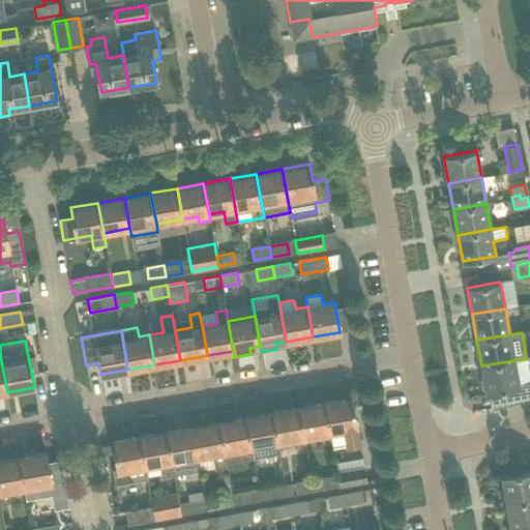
[(519,386),(516,366),(514,360),(481,365),(486,392),(519,386)]
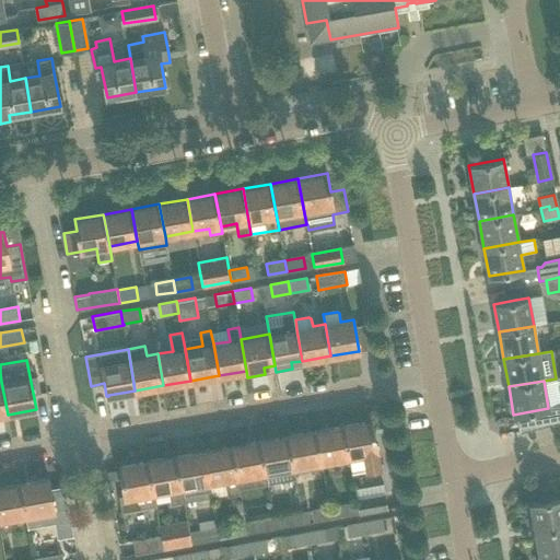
[(387,432),(374,434),(371,420),(370,420),(370,421),(342,427),(348,455),(349,455),(351,473),(380,468),(377,453),(391,451),(387,432)]
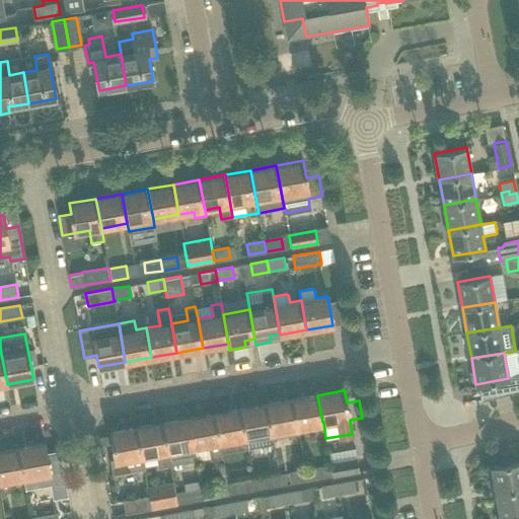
[(322,422),(317,395),(292,400),(297,427),(322,422)]
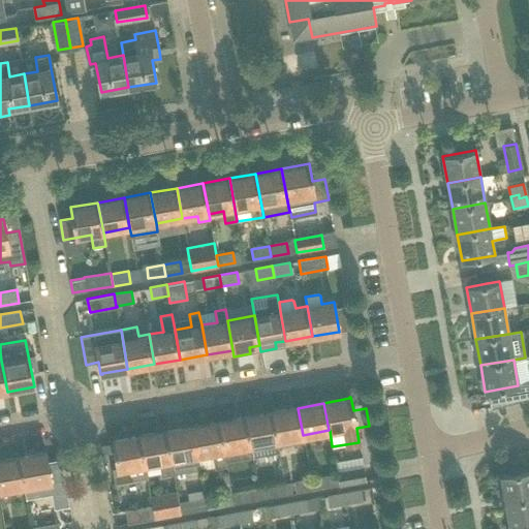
[(298,408),(271,412),(276,439),(277,447),(304,442),(303,435),(298,408)]
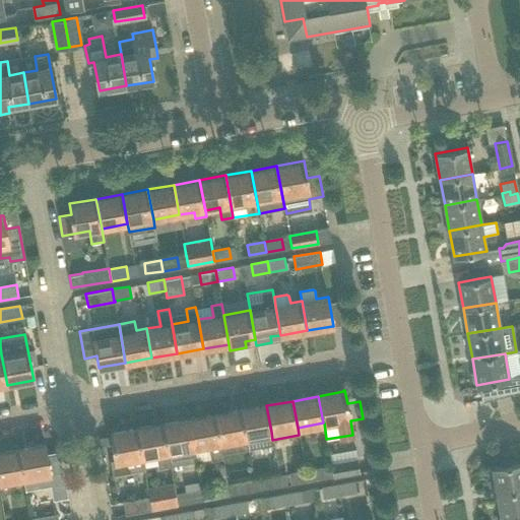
[(271,432),(266,405),(241,410),(248,449),(273,444),(271,432)]
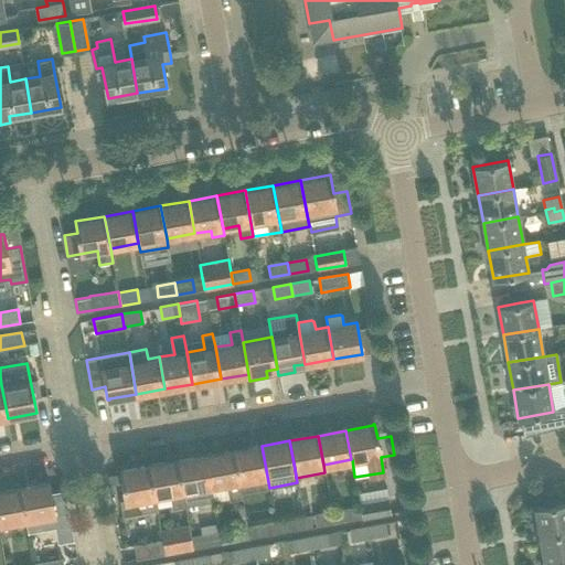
[(262,446),(234,450),(238,480),(254,477),(256,490),(269,488),(262,446)]
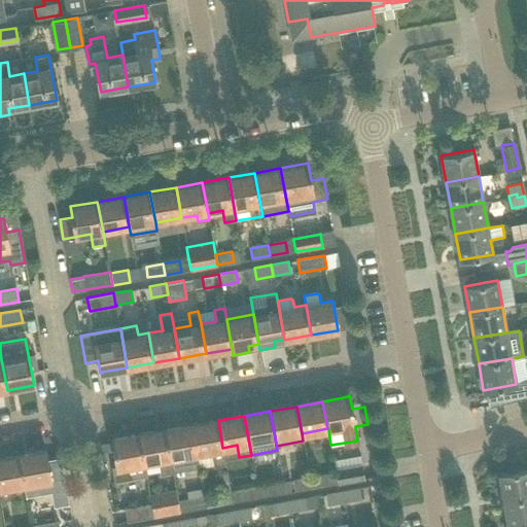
[(222,448),(217,420),(191,425),(197,452),(210,450),(214,467),(226,464),(222,448)]
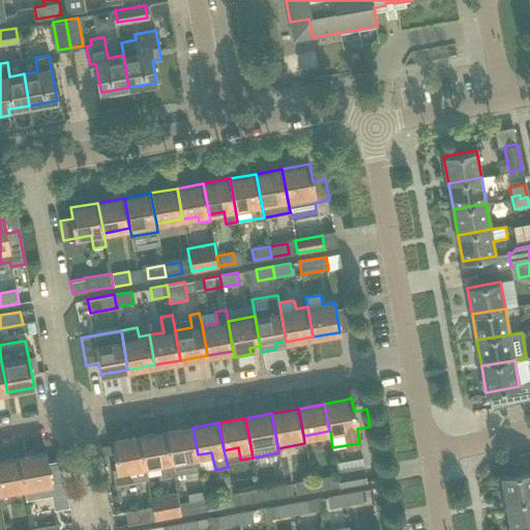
[(200,469),(198,454),(193,428),(167,432),(171,460),(174,474),(200,469)]
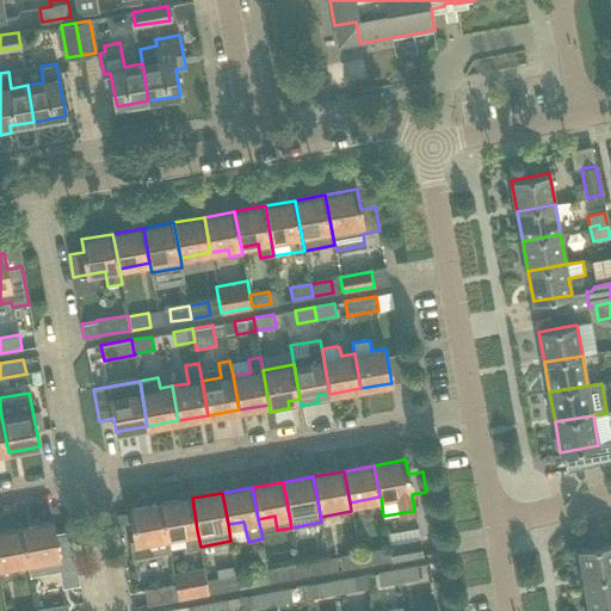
[(197,530),(192,498),(161,504),(167,536),(184,532),(187,549),(201,547),(197,530)]
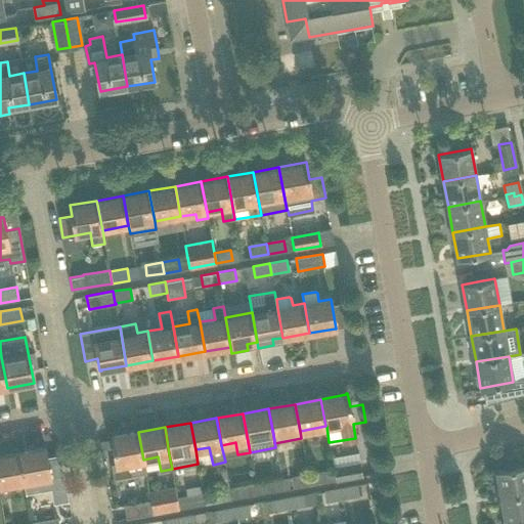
[(143,460),(138,432),(113,436),(113,435),(112,436),(117,464),(112,465),(114,479),(145,473),(143,460)]
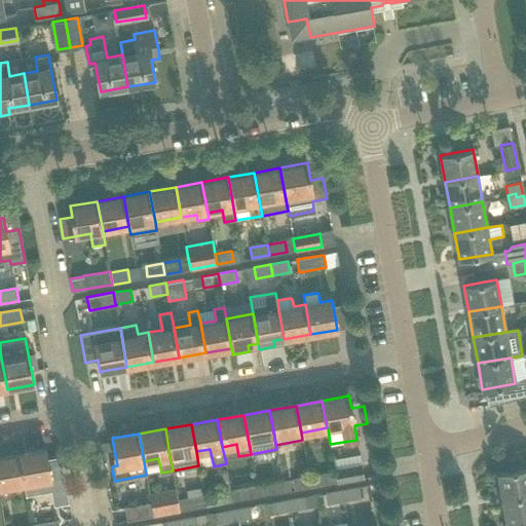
[(45,449),(19,454),(24,485),(25,491),(65,484),(60,457),(47,459),(45,449)]
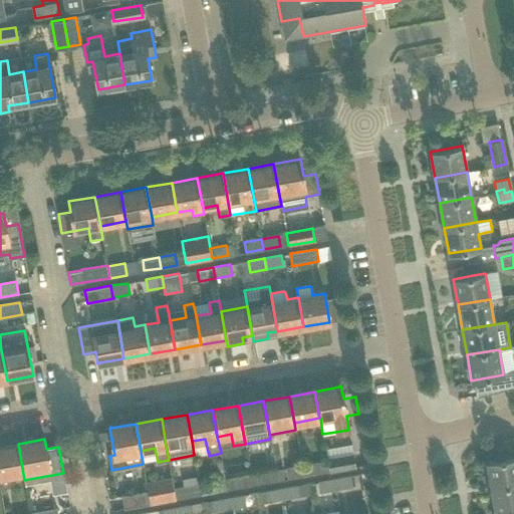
[(23,474),(18,444),(0,447),(0,488),(11,487),(9,476),(23,474)]
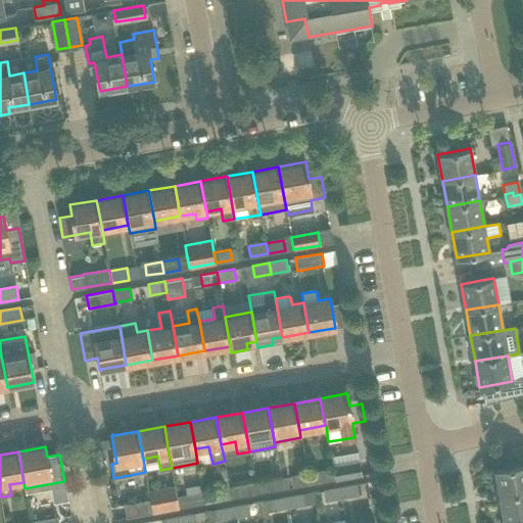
[(360,462),(339,466),(333,467),(335,480),(362,475),(360,462)]
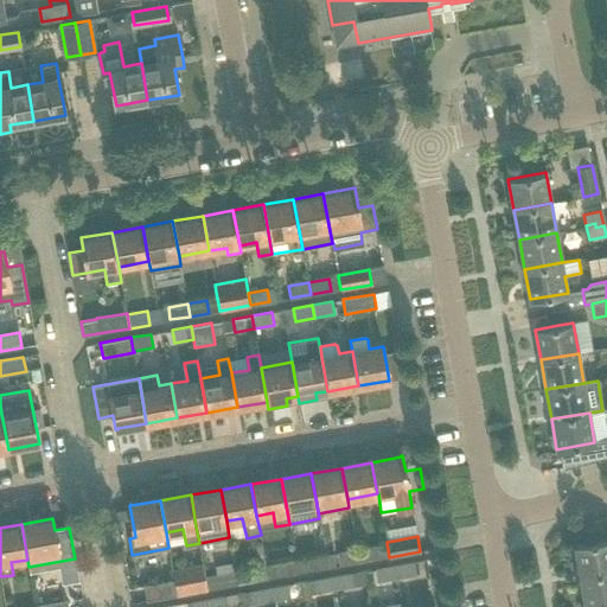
[(606,540),(574,545),(580,576),(606,570),(606,540)]
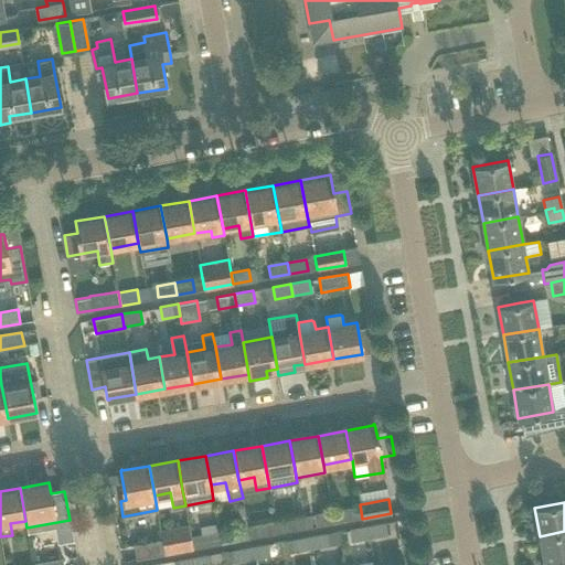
[(352,520),(350,508),(331,511),(333,523),(352,520)]
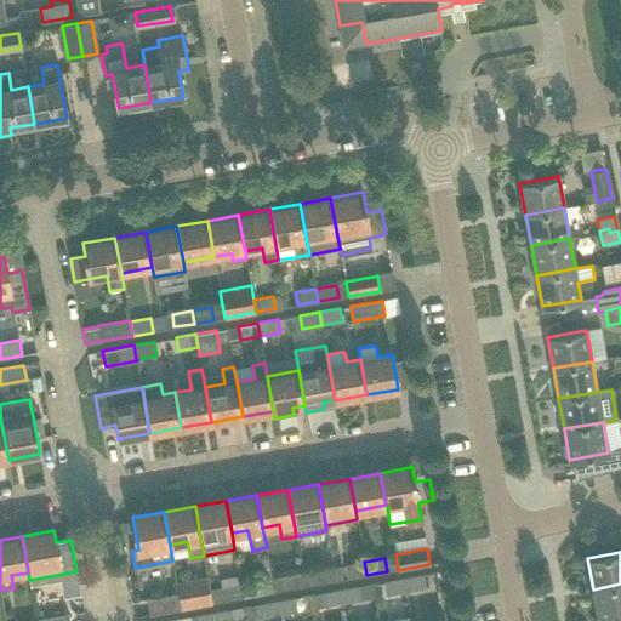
[(366,575),(364,562),(345,565),(347,579),(366,575)]
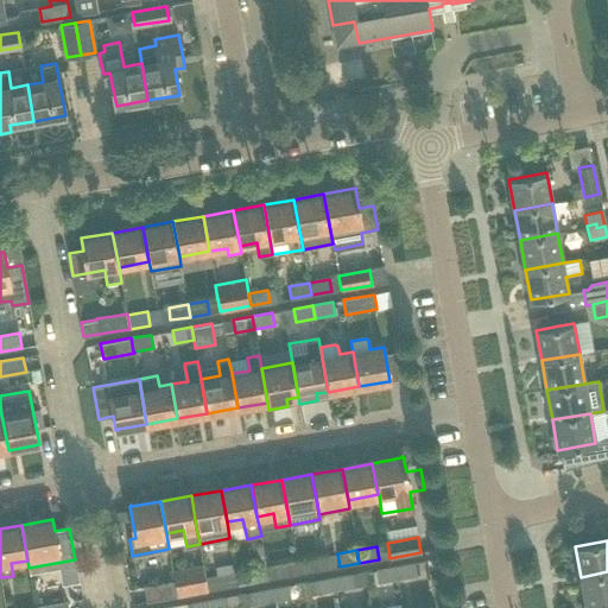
[(318,571),(316,557),(296,561),(298,574),(318,571)]
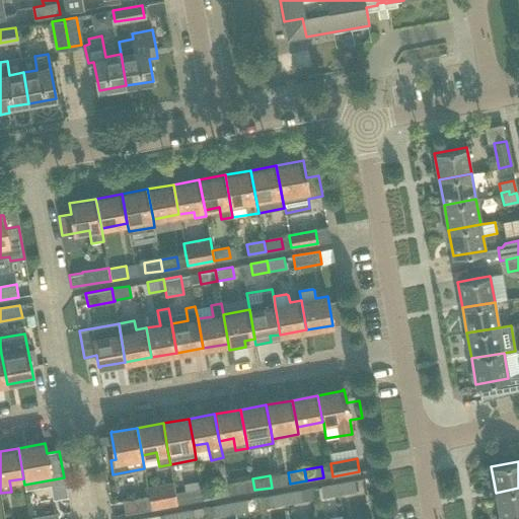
[(254,490),(252,478),(236,482),(238,493),(254,490)]
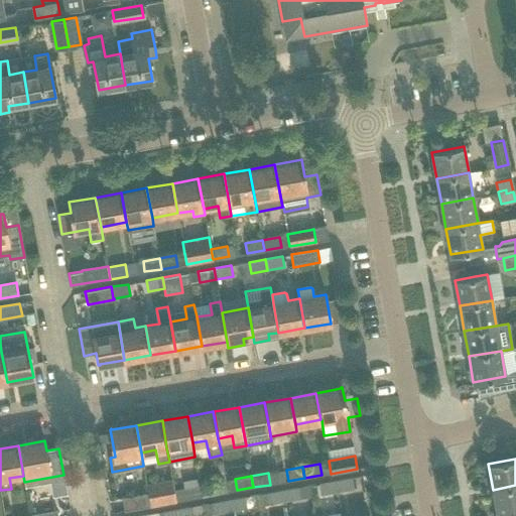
[(354,489),(352,478),(336,481),(338,492),(354,489)]
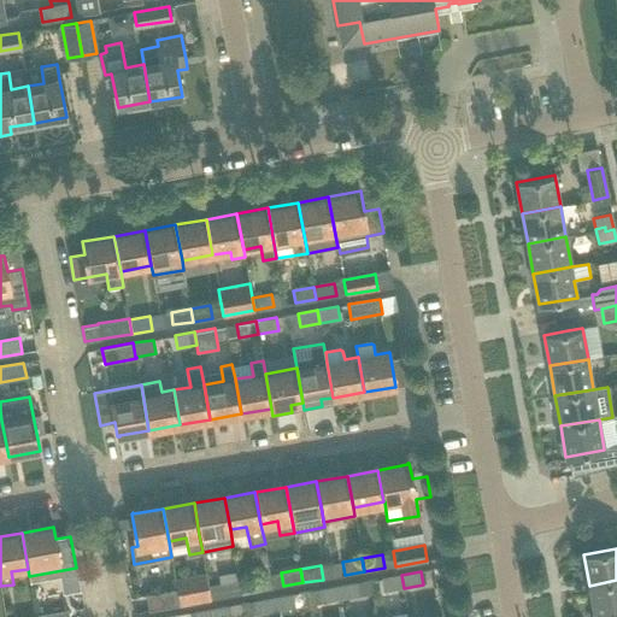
[(211,599),(209,586),(207,586),(206,573),(175,579),(177,589),(180,605),(211,599)]
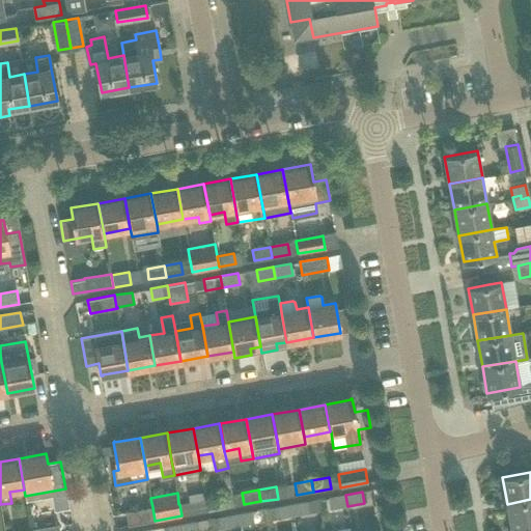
[(347,506),(345,495),(329,498),(331,509),(347,506)]
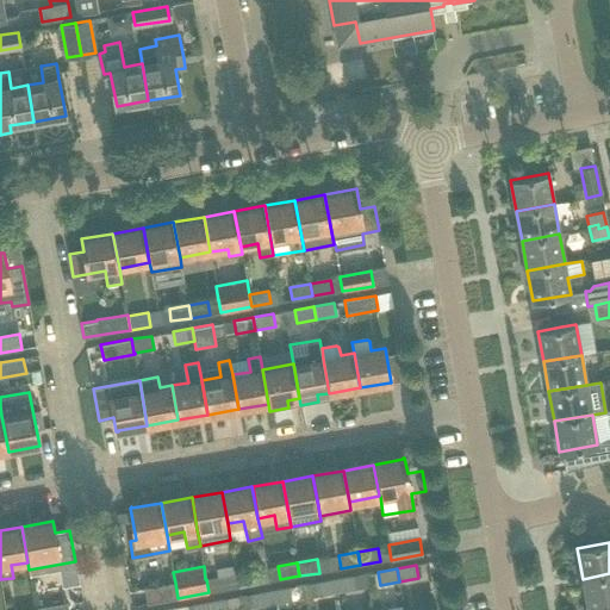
[(259,584),(256,570),(236,574),(238,587),(259,584)]
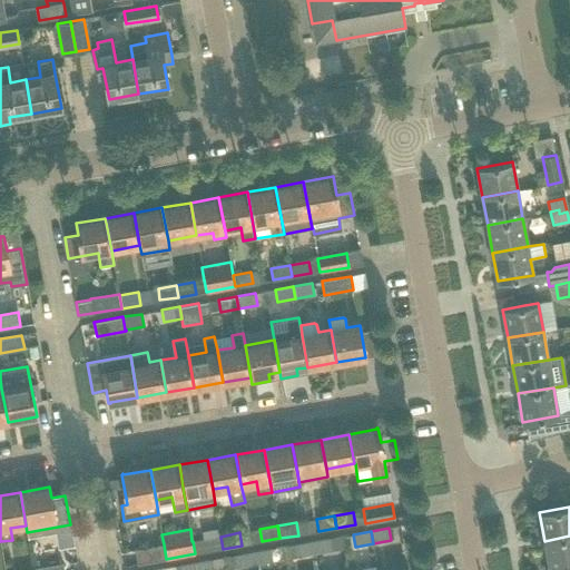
[(569,564),(569,536),(544,541),(549,569),(569,564)]
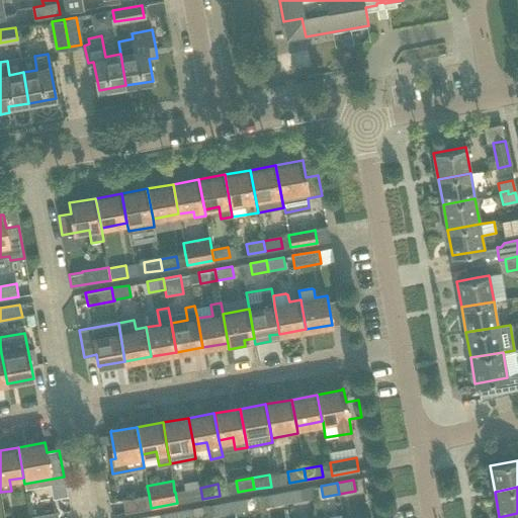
[(202,499),(200,488),(184,490),(186,501),(202,499)]
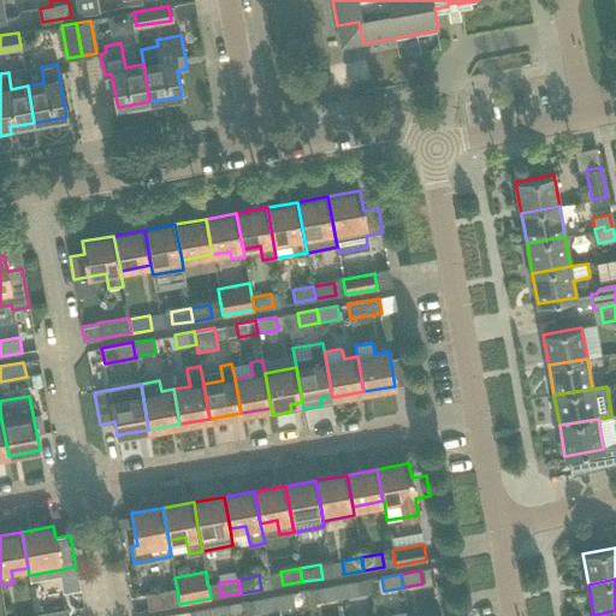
[(360,594),(356,581),(337,585),(339,598),(360,594)]
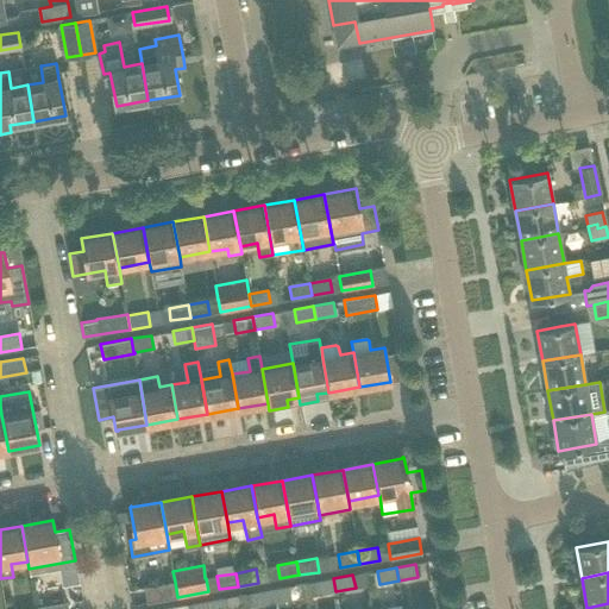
[(336,591),(333,578),(313,582),(316,595),(336,591)]
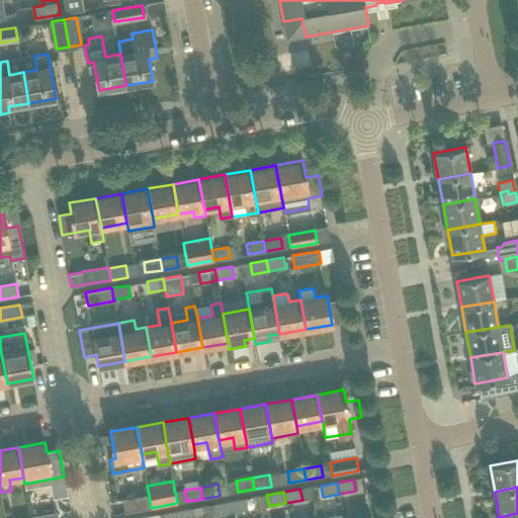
[(149,495),(122,500),(124,512),(151,508),(149,495)]
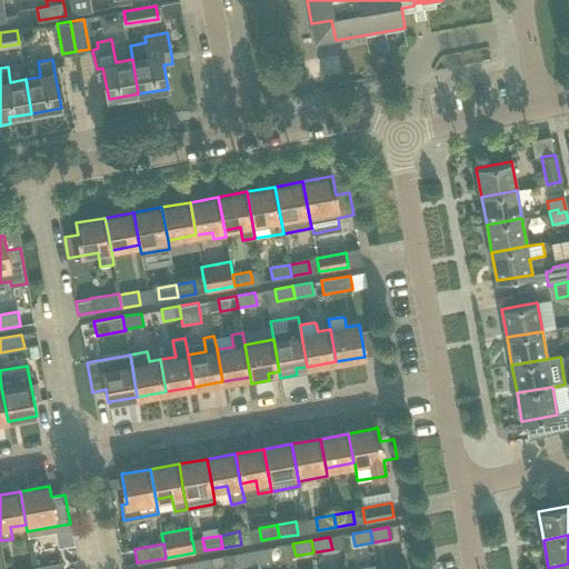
[(273,561),(271,548),(252,551),(255,565),(273,561)]
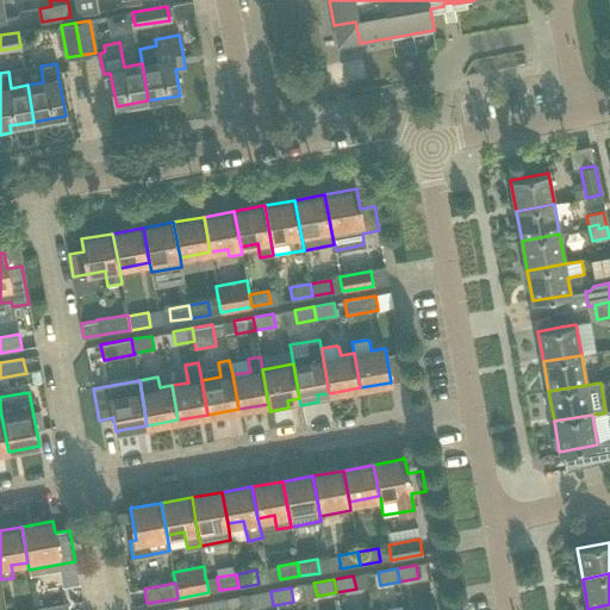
[(273,605),(271,591),(250,595),(254,609),(273,605)]
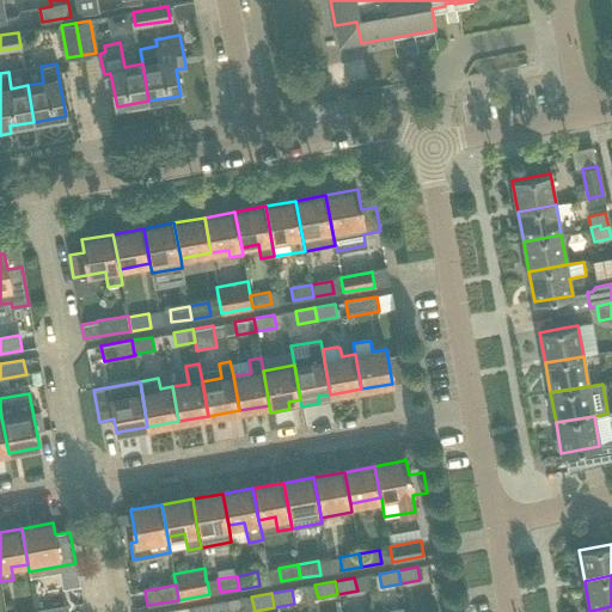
[(228,611),(227,601),(208,604),(208,611),(228,611)]
